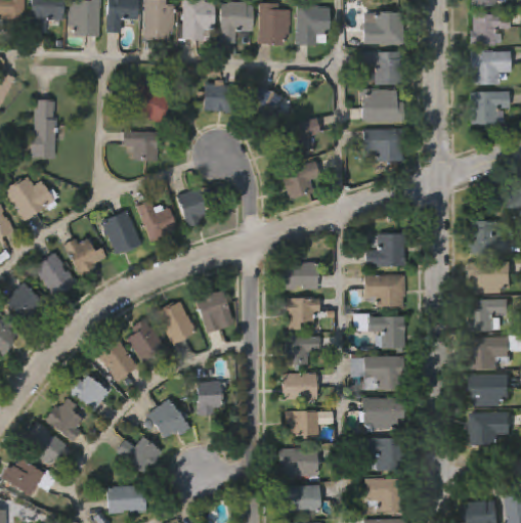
[(25,0),(25,7),(24,33),(2,32),(2,20),(0,19),(0,0),(25,0)]
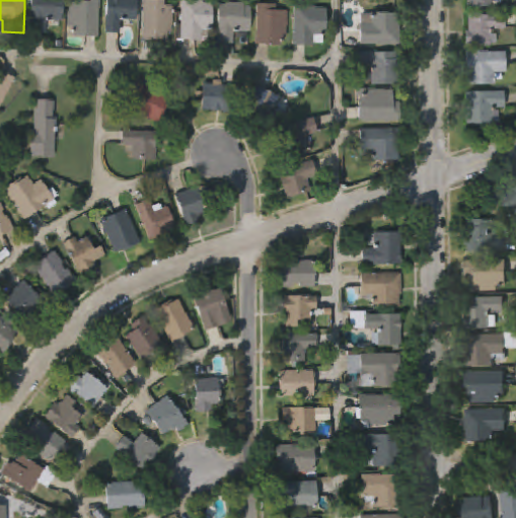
[(63,0),(63,8),(62,20),(45,19),(45,32),(28,31),(29,0),(63,0)]
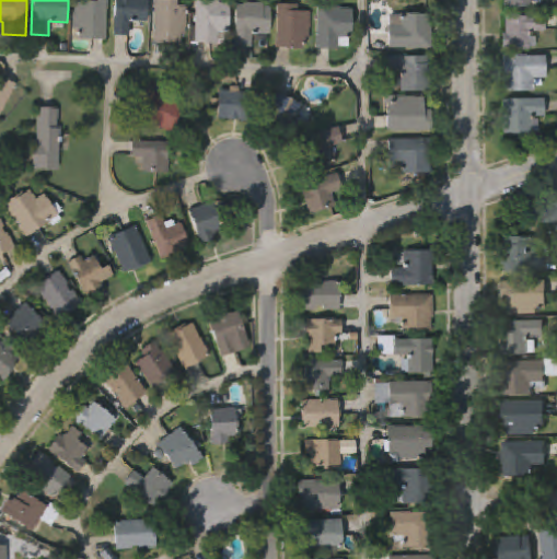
[(106,0),(105,41),(77,38),(77,31),(72,31),(73,1),(84,1),(84,0),(106,0)]
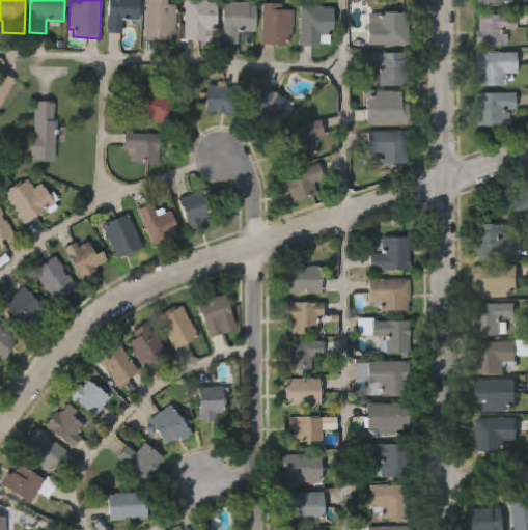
[(140,0),(140,9),(140,21),(122,20),(122,34),(107,33),(107,0),(140,0)]
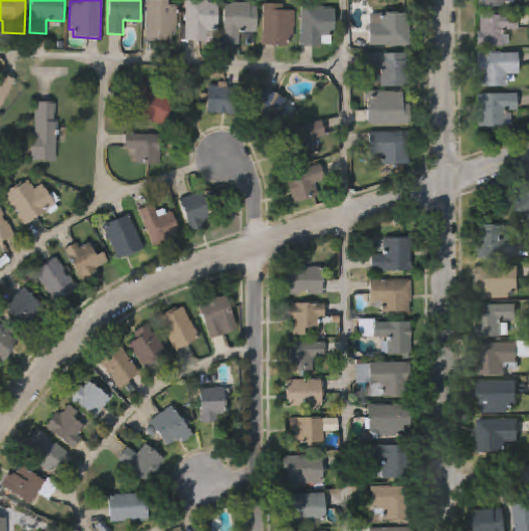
[(178,14),(177,32),(172,32),(172,43),(144,41),(146,0),(167,0),(167,5),(174,5),(174,14),(178,14)]
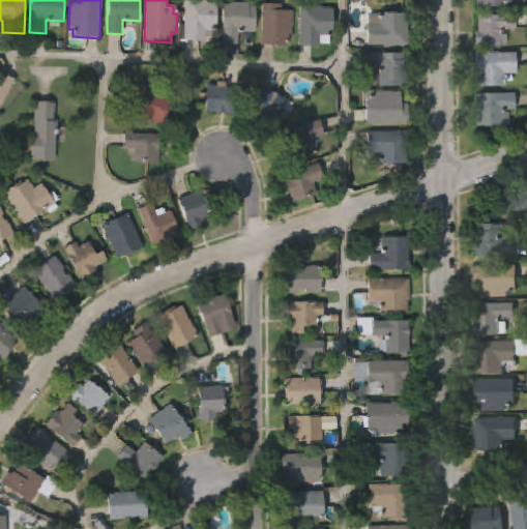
[(216,11),(215,30),(212,30),(211,38),(205,38),(205,41),(183,40),(185,0),(206,0),(206,2),(216,3),(216,11)]
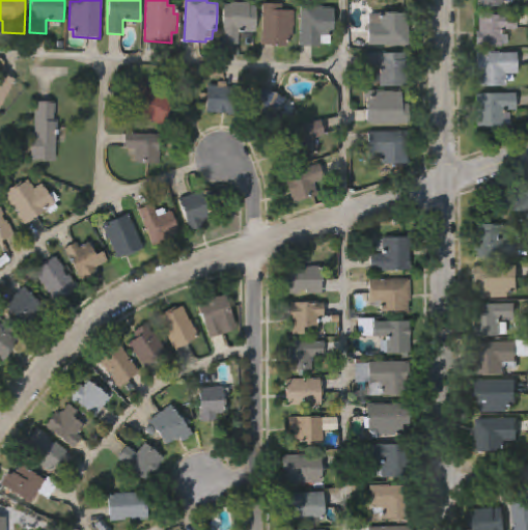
[(250,3),(250,5),(256,6),(255,32),(253,32),(253,38),(239,38),(239,45),(222,44),(223,4),(230,4),(231,2),(250,3)]
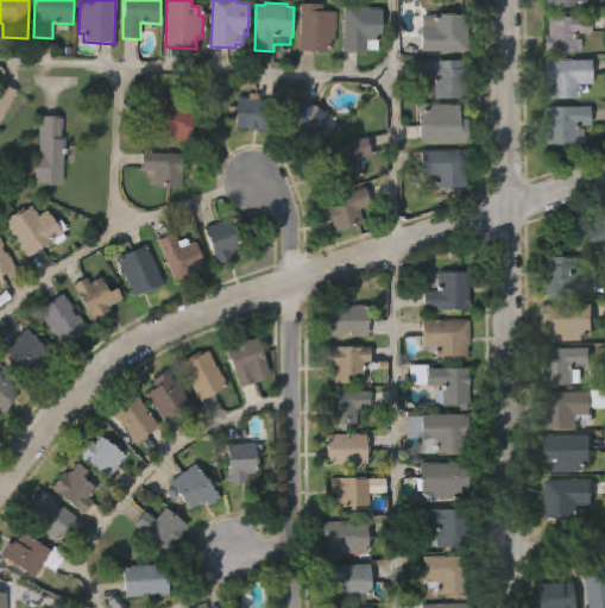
[(338,14),(336,44),(329,44),(329,54),(298,52),(301,4),(325,5),(323,12),(338,13),(338,14)]
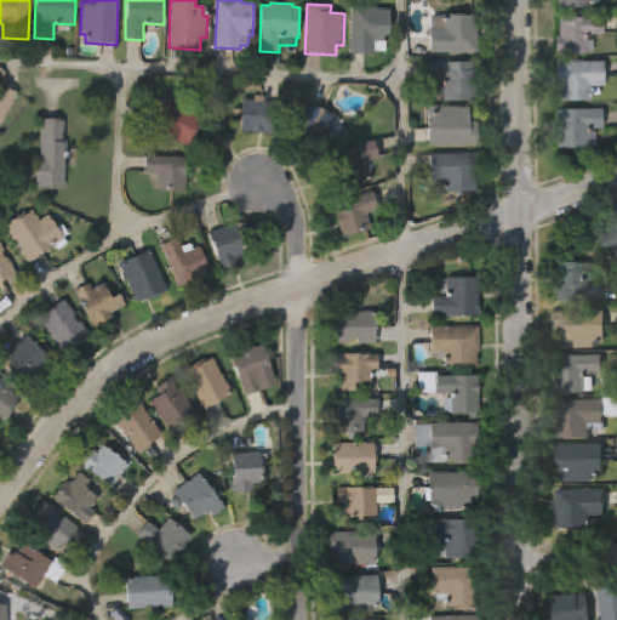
[(390,15),(389,41),(382,41),(382,51),(376,51),(375,55),(349,53),(352,6),(390,10),(390,15)]
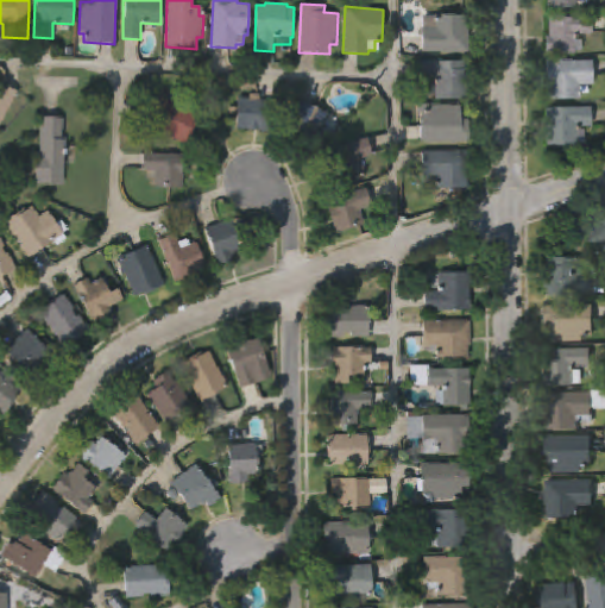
[(427,50),(426,25),(427,25),(427,14),(472,13),(473,49),(427,50)]
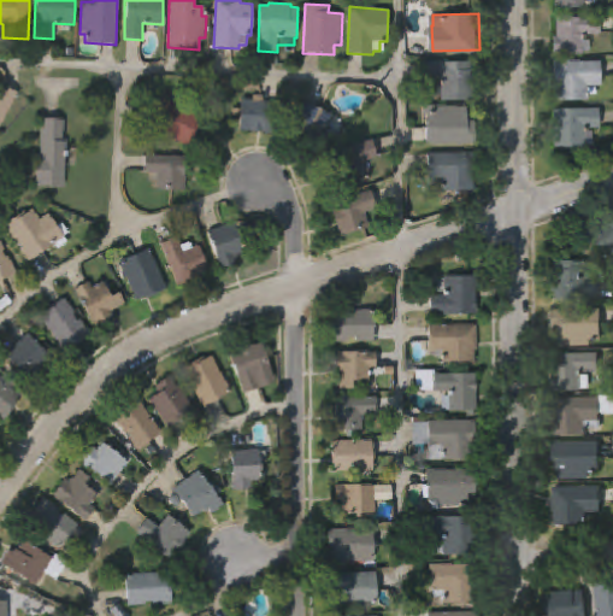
[(597,17),(612,17),(612,33),(600,33),(600,35),(584,36),(584,41),(590,41),(590,53),(556,54),(554,53),(554,36),(556,36),(556,17),(597,17)]
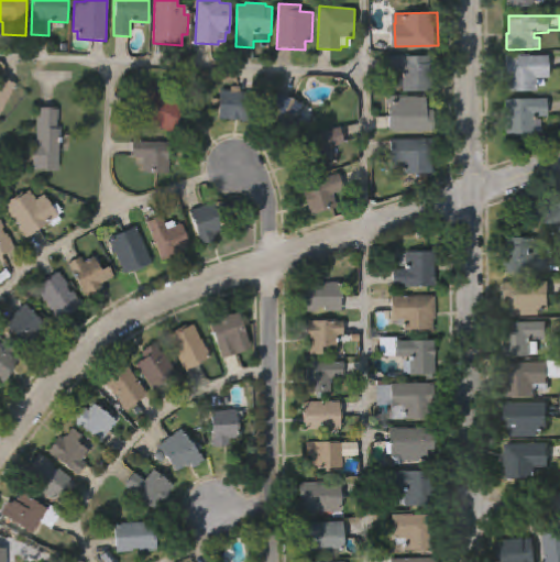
[(431,56),(430,91),(402,91),(402,75),(388,75),(388,56),(431,56)]
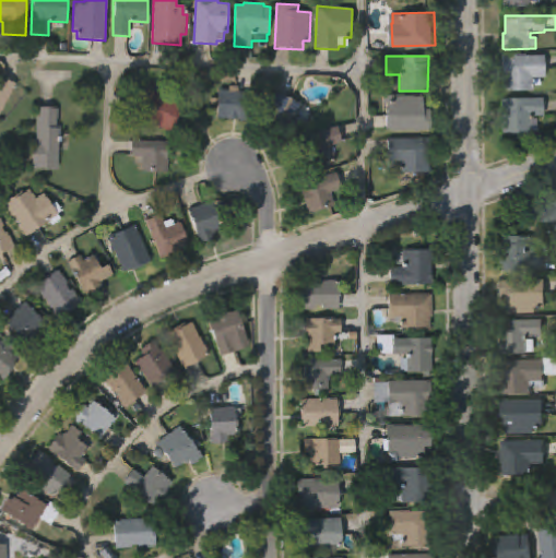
[(541,79),(541,86),(534,86),(534,91),(503,91),(501,56),(545,56),(545,79),(541,79)]
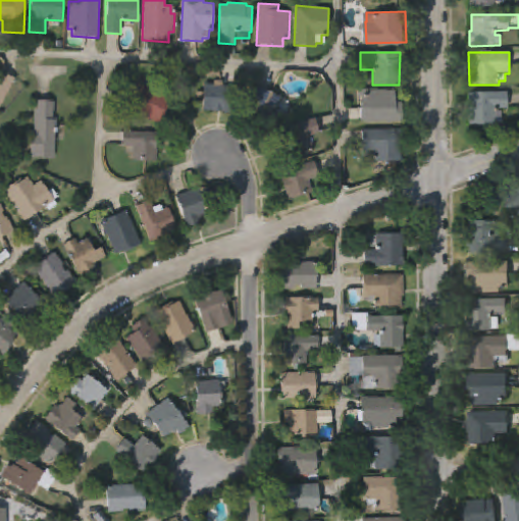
[(15,80),(0,105),(0,74),(2,71),(15,80)]
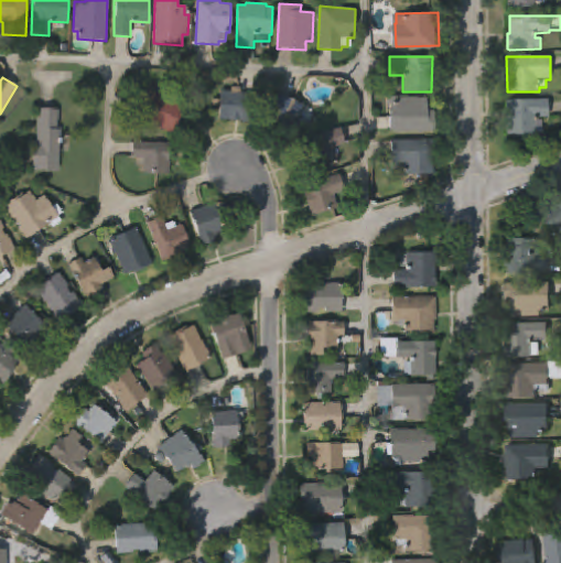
[(181,116),(171,134),(135,115),(148,87),(182,106),(179,112),(182,114),(181,116)]
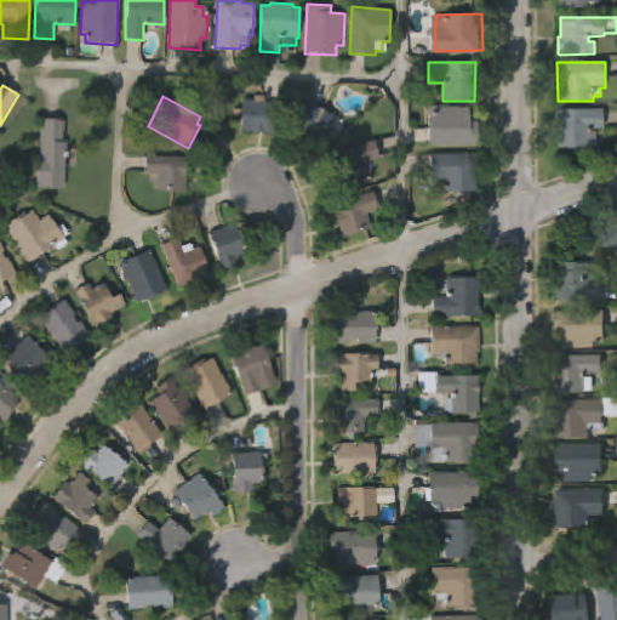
[(255,102),(266,101),(266,103),(279,103),(276,134),(240,132),(241,100),(255,100),(255,102)]
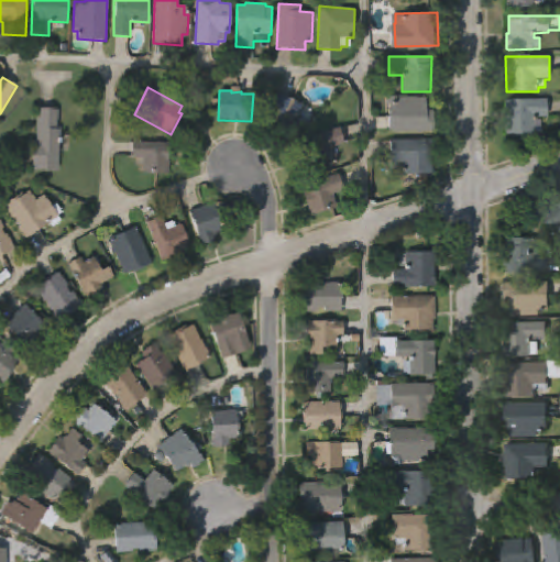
[(306,106),(289,139),(264,127),(281,92),(306,106)]
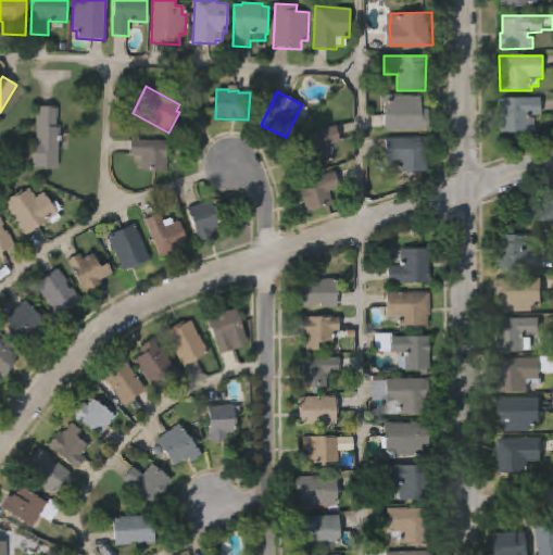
[(392,96),(392,97),(422,97),(422,109),(426,109),(426,130),(384,130),(384,103),(381,103),(381,96),(392,96)]
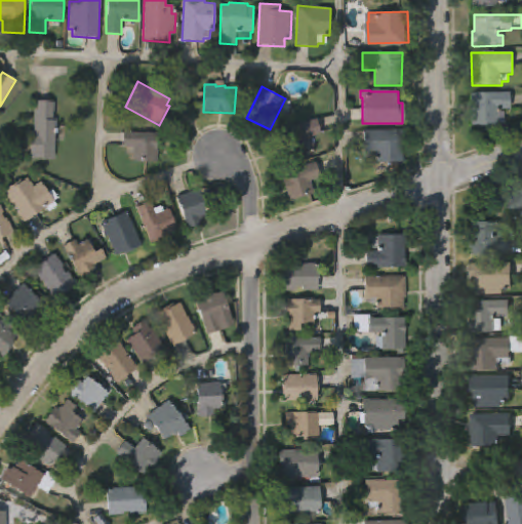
[(498,109),(498,112),(505,112),(505,123),(498,123),(498,126),(471,125),(472,92),(510,92),(510,109),(498,109)]
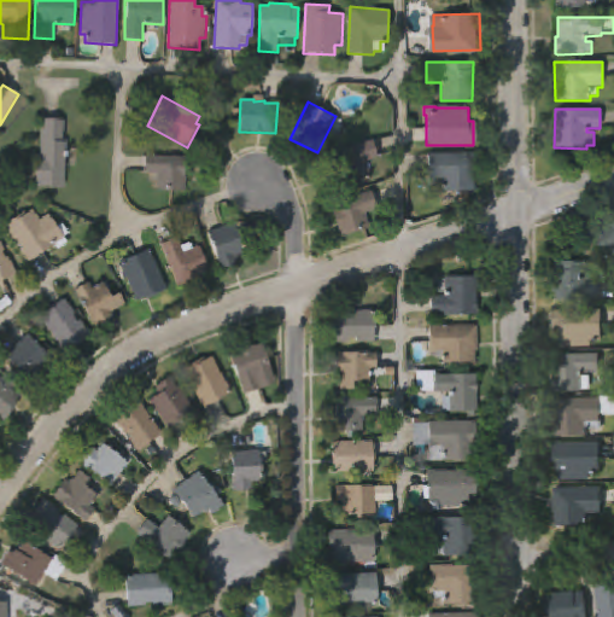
[(65,141),(65,153),(60,152),(60,157),(65,157),(63,186),(34,185),(36,155),(40,156),(42,120),(63,121),(62,141),(65,141)]
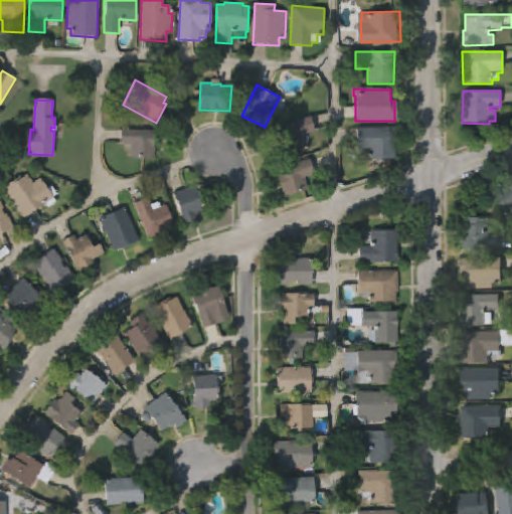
[(304,136),(308,150),(292,155),(289,147),(285,149),(278,127),(311,117),(315,132),(304,136)]
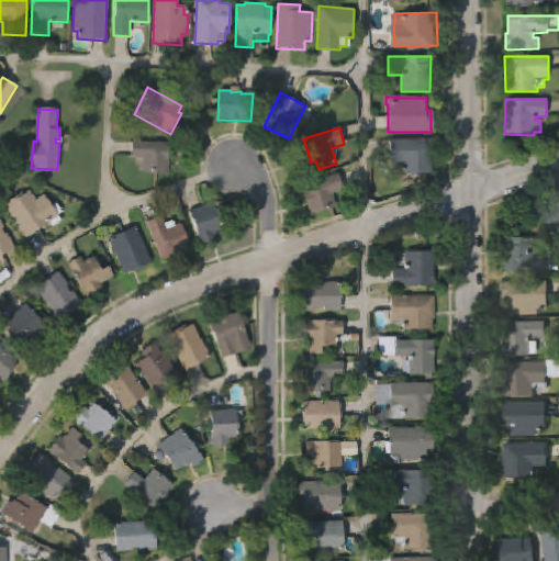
[(432,139),(432,174),(403,174),(403,160),(390,160),(390,138),(432,139)]
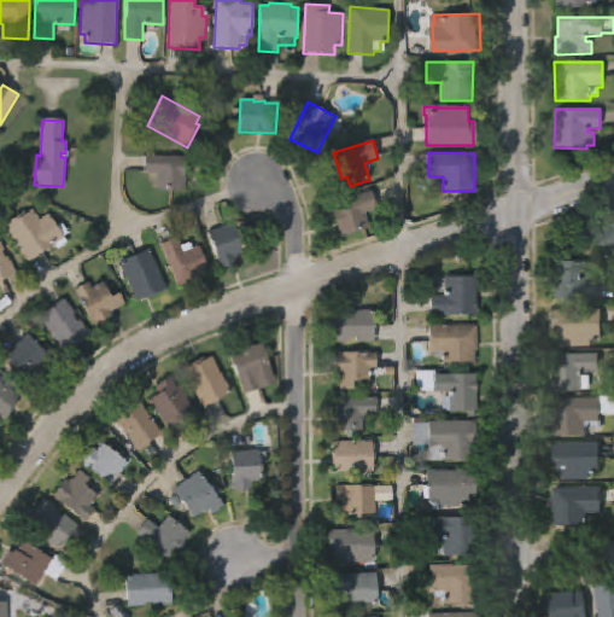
[(188,180),(188,190),(159,188),(161,172),(146,170),(147,155),(189,156),(188,180)]
